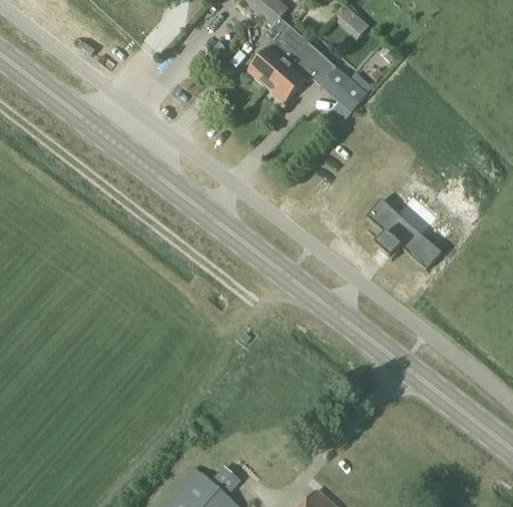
[(240,0),(272,26),(280,17),(288,6),(281,0),(240,0)]
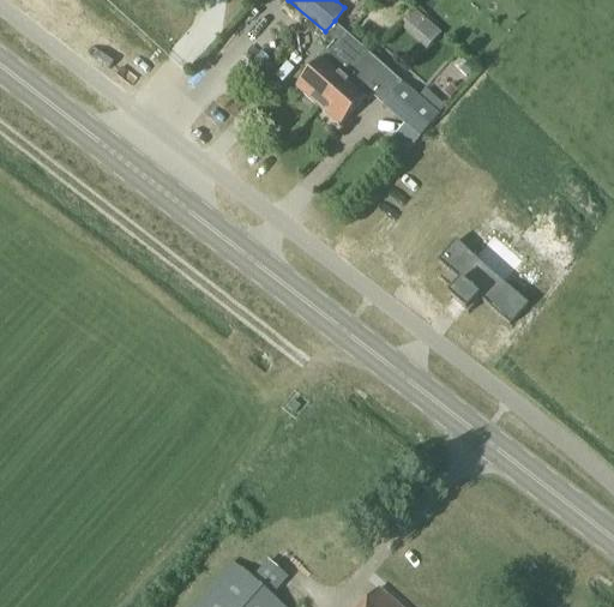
[(321,56),(296,84),(318,103),(367,48),(341,25),(329,40),(320,48),(325,52),(321,56)]
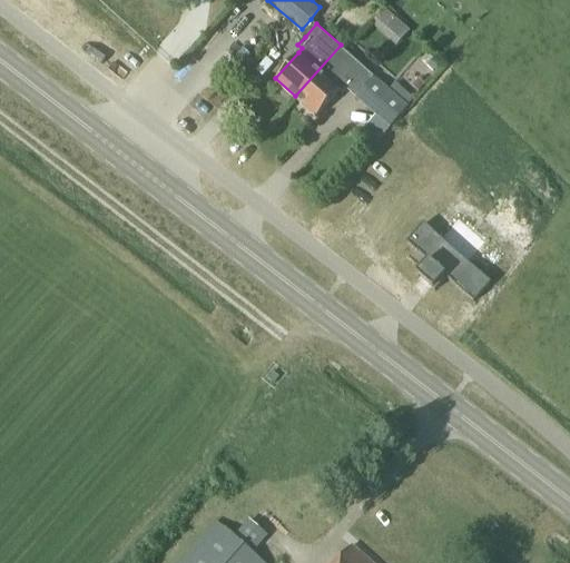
[(341,45),(295,96),(315,114),(337,88),(341,90),(345,86),(363,66),(341,45)]
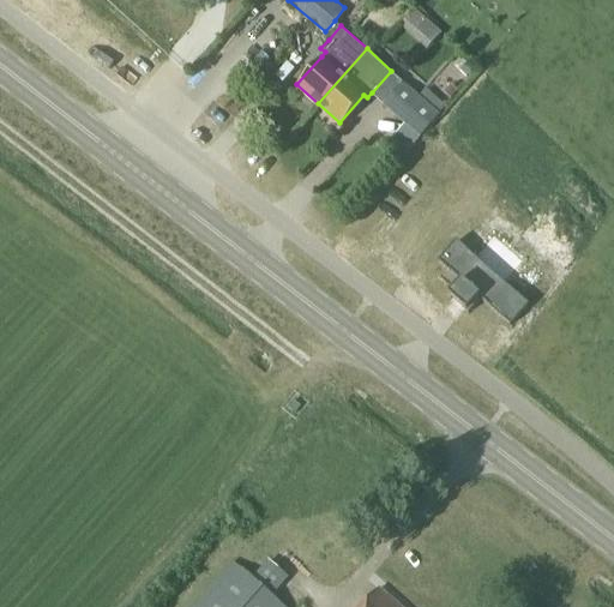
[(402,80),(383,102),(402,120),(417,134),(419,134),(438,112),(402,80)]
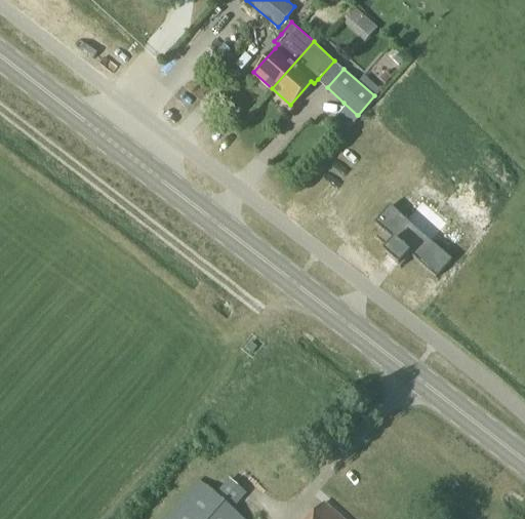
[(451,256),(390,202),(373,221),(394,237),(382,249),(398,263),(408,251),(435,275),(451,256)]
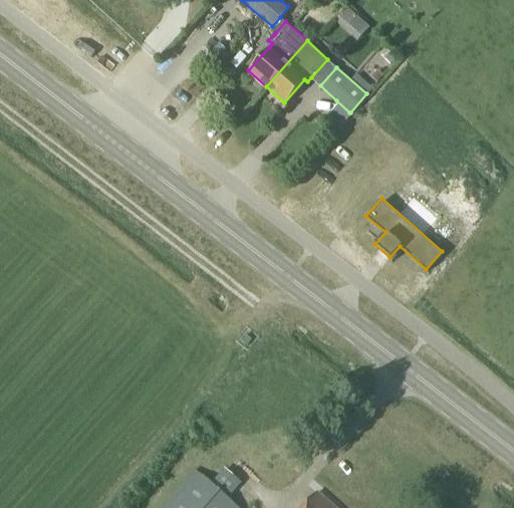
[(241,480),(224,465),(211,480),(194,466),(157,507),(243,507),(228,495),(241,480)]
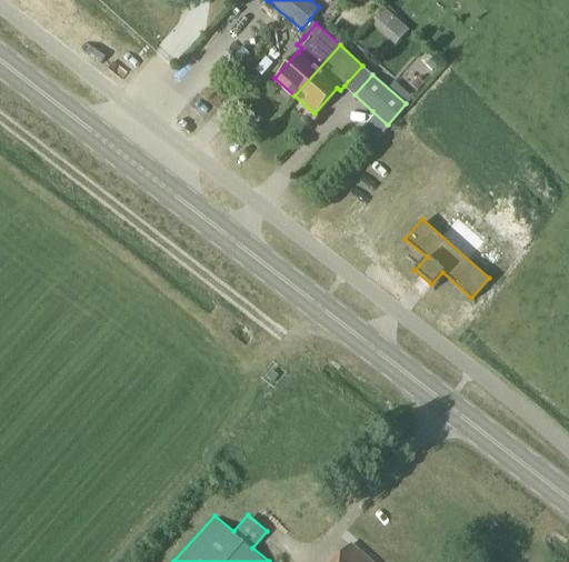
[(376,561),(350,540),(330,561),(376,561)]
